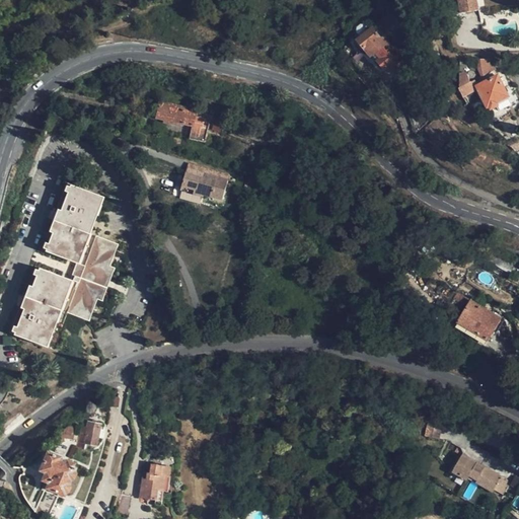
[(458,0),(461,12),(477,9),(475,0),(458,0)]
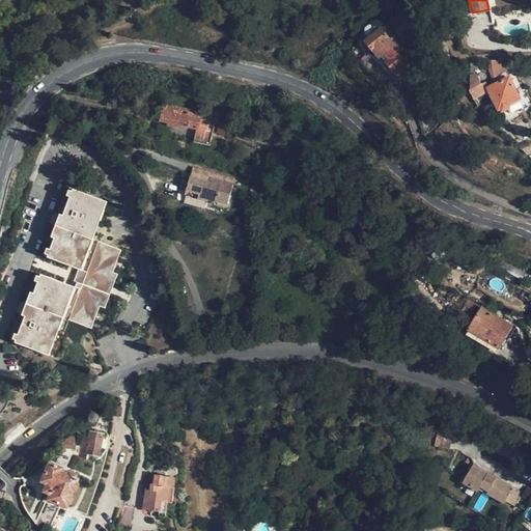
[(394,46),(381,30),(367,40),(365,47),(369,51),(374,51),(380,57),(394,46)]
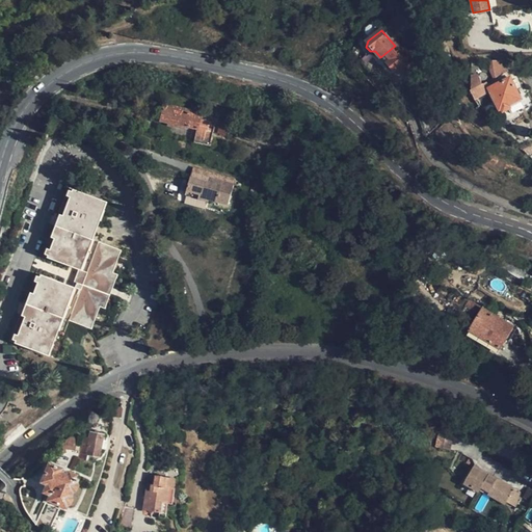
[(507,60),(489,61),(489,70),(495,79),(507,73),(507,60)]
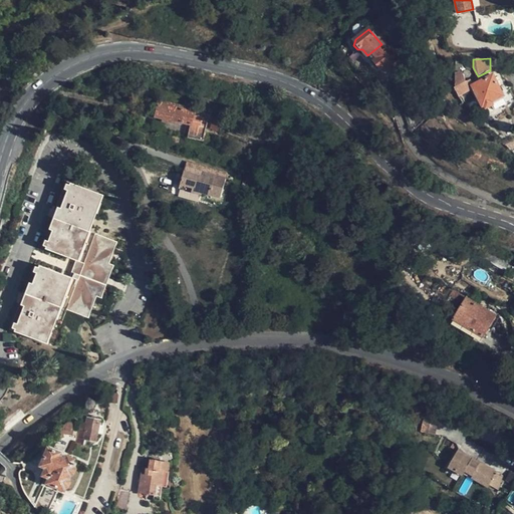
[(456,72),(456,88),(460,95),(471,90),(469,85),(472,83),(470,80),(466,81),(463,76),(462,72),(456,72)]
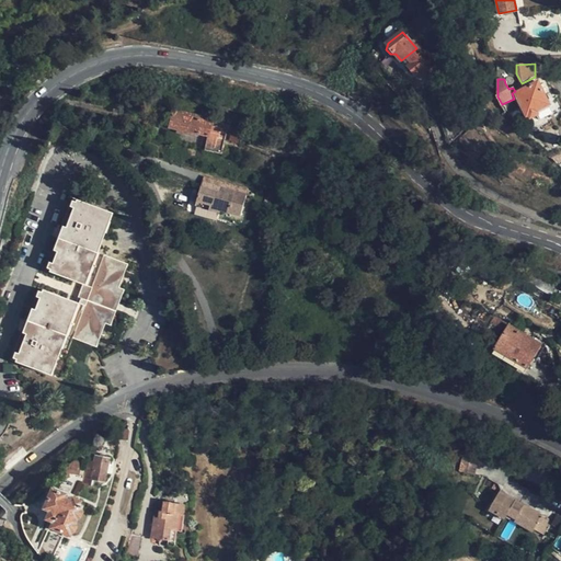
[(550,105),(548,102),(538,83),(516,93),(523,107),(527,116),(530,115),(533,117),(538,115),(537,112),(550,105)]
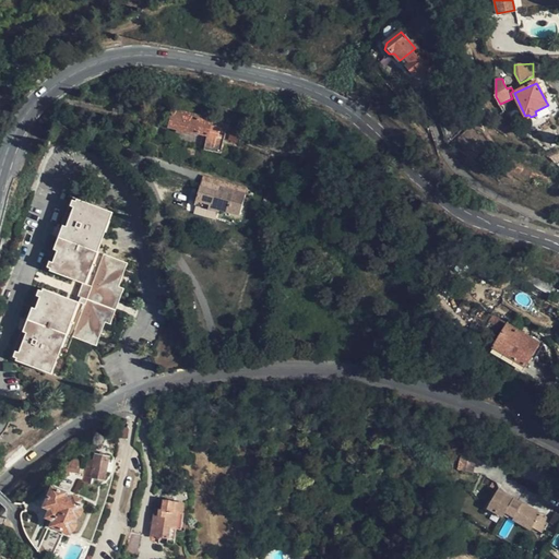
[(6,88),(21,96),(22,94),(7,86),(6,88)]
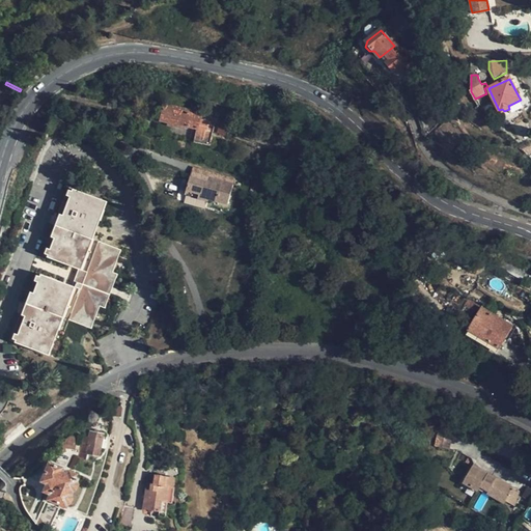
[(20,91),(5,84),(0,92),(0,94),(12,102),(20,91)]
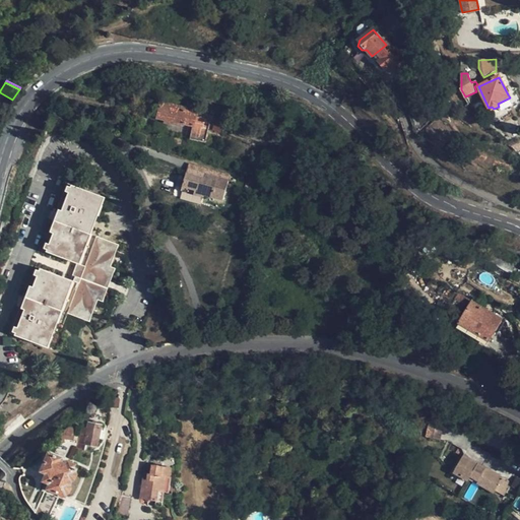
[(430,114),(419,100),(409,108),(418,120),(430,114)]
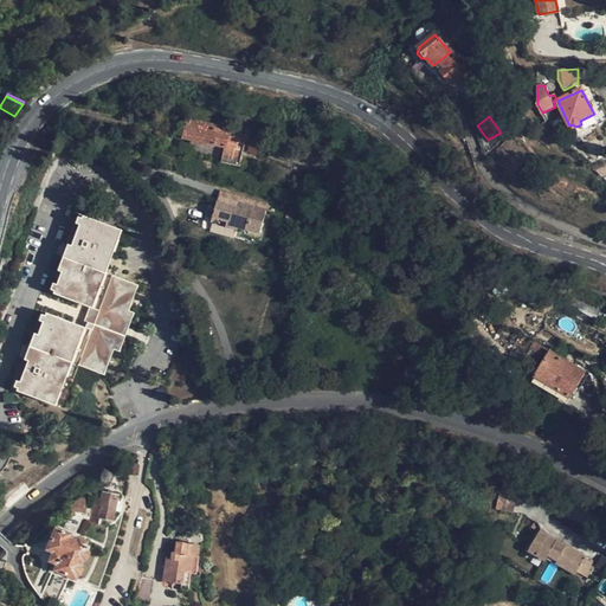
[(221,161),(239,166),(245,140),(227,136),(229,128),(187,120),(184,139),(192,140),(192,143),(201,144),(202,142),(224,147),(221,161)]
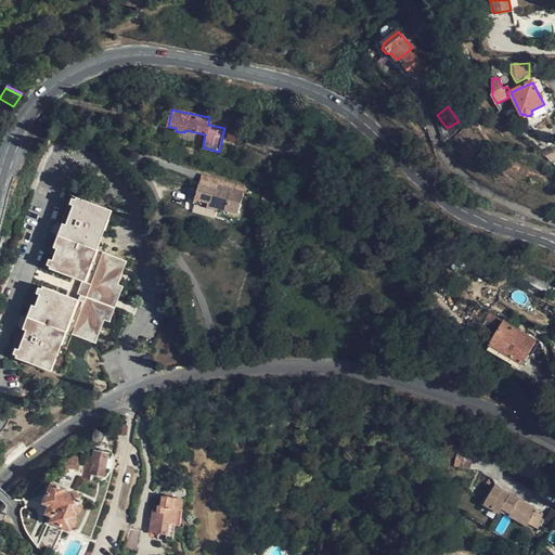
[(241,131),(230,128),(229,139),(239,142),(240,138),(241,131)]
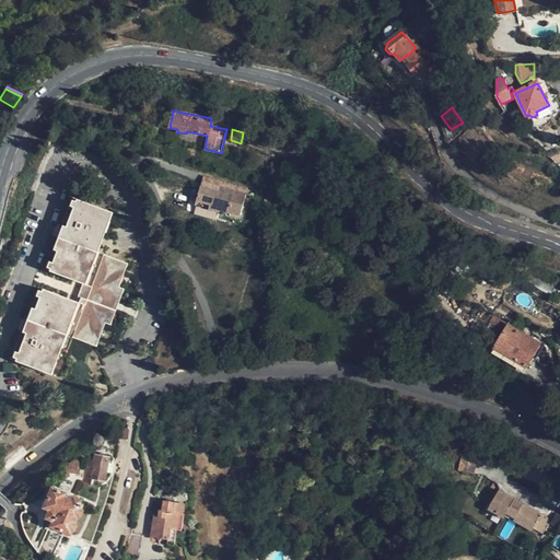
[(220,193),(200,187),(195,205),(220,212),(221,210),(241,216),(246,195),(222,188),(220,193)]
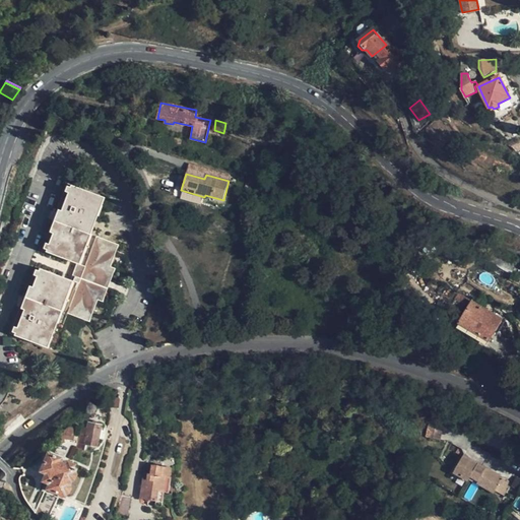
[(70,187),(68,193),(61,210),(53,234),(49,244),(47,250),(39,270),(36,276),(33,287),(24,310),(17,328),(14,333),(14,334),(47,347),(61,310),(85,320),(115,243),(90,234),(103,198),(71,185),(70,187)]
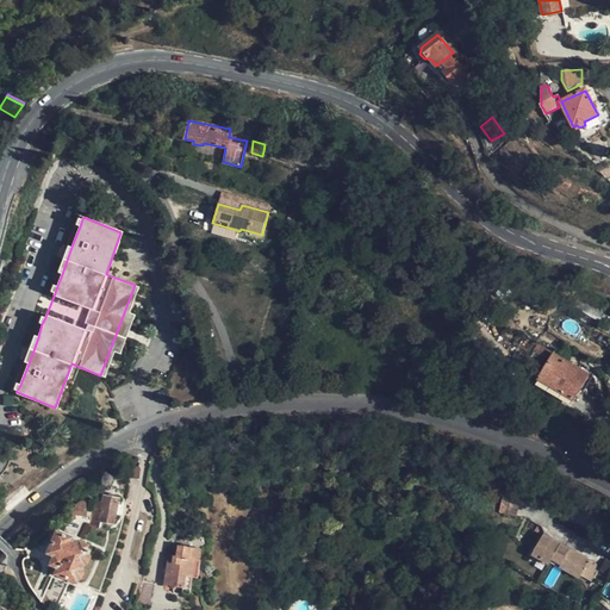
[(57,272),(62,274),(72,247),(68,246),(57,272)]
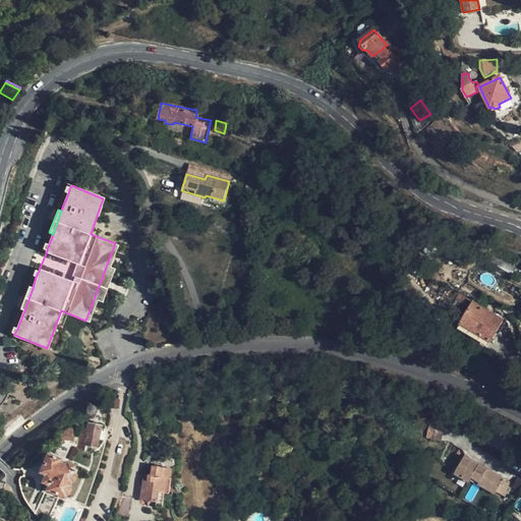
[(20,308),(24,310),(33,288),(29,286),(20,308)]
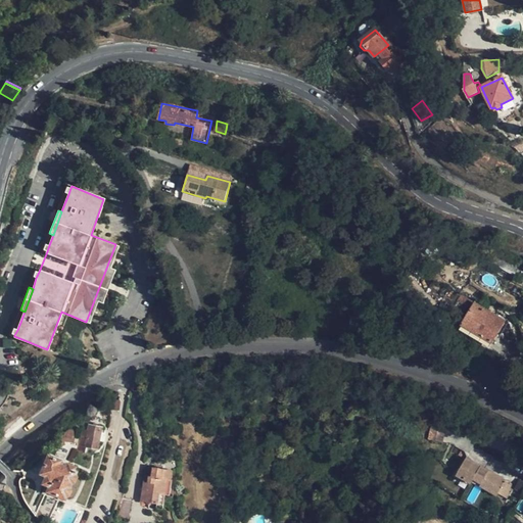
[(504,322),(475,303),(462,325),(491,343),(504,322)]
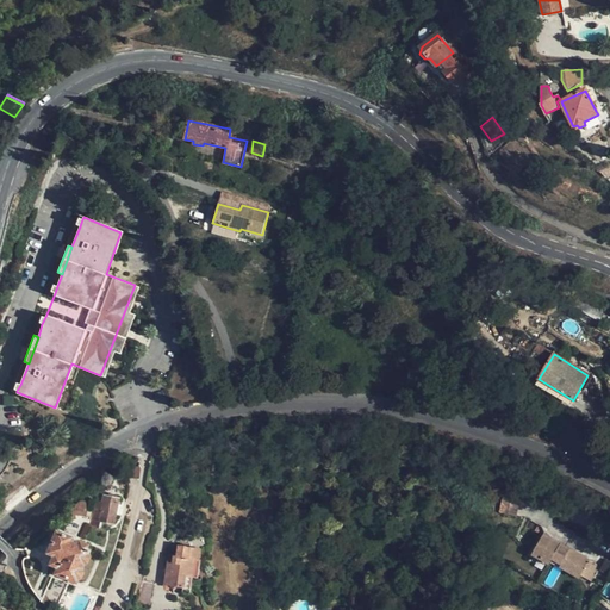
[(138,479),(139,465),(131,464),(130,478),(138,479)]
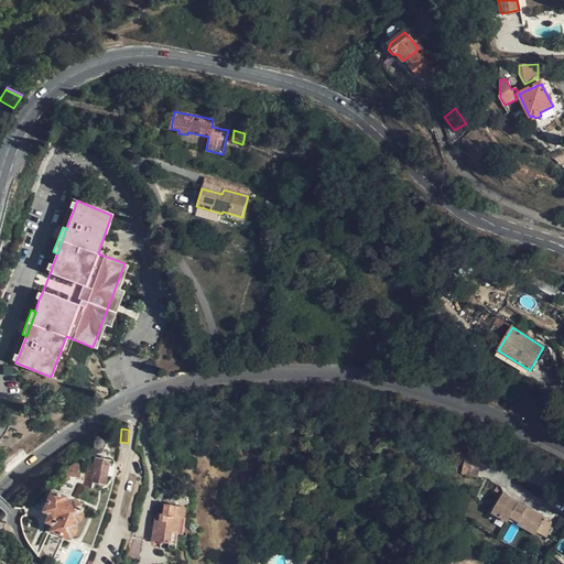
[(104,485),(109,457),(97,455),(91,481),(104,485)]
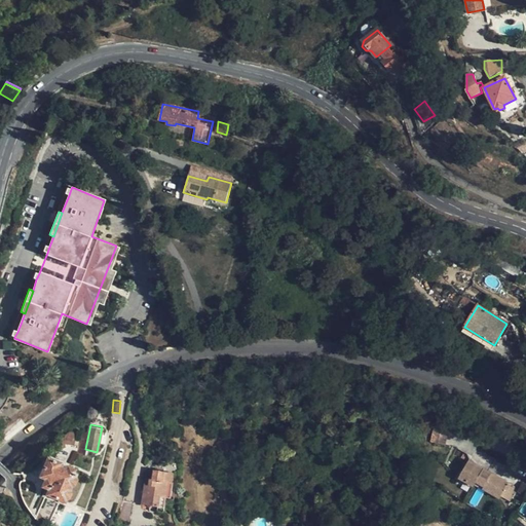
[(77,434),(70,433),(55,447),(59,448),(60,450),(62,450),(63,450),(65,449),(65,448),(65,445),(74,446),(77,434)]
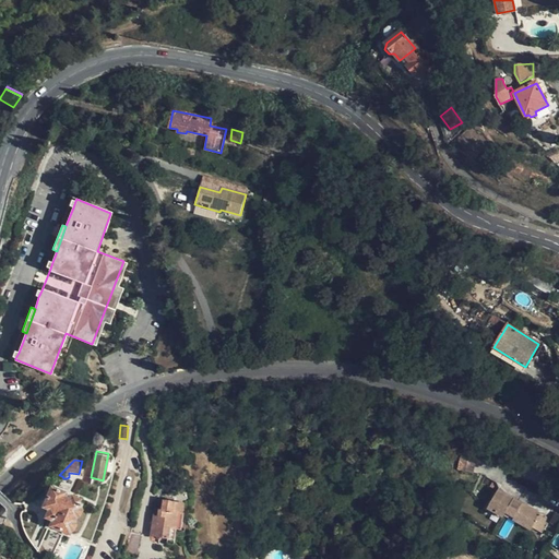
[(512,496),(496,487),(488,506),(503,514),(506,511),(507,508),(534,520),(539,508),(512,496)]
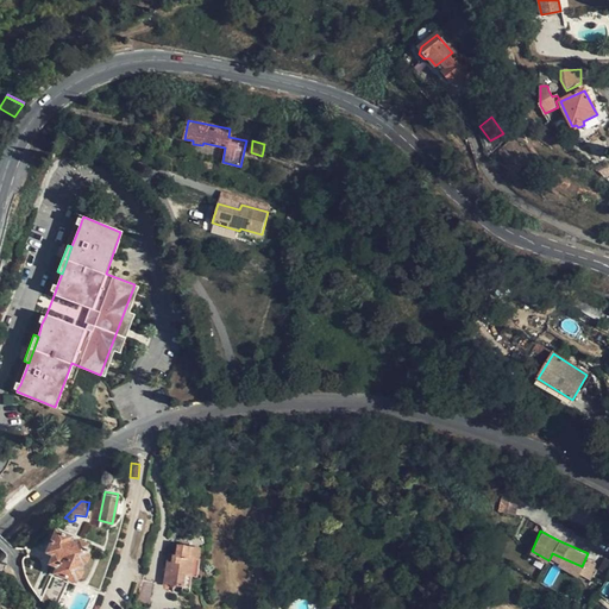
[(68,540),(69,537),(55,532),(48,551),(54,553),(51,563),(58,566),(56,571),(76,579),(89,547),(68,540)]
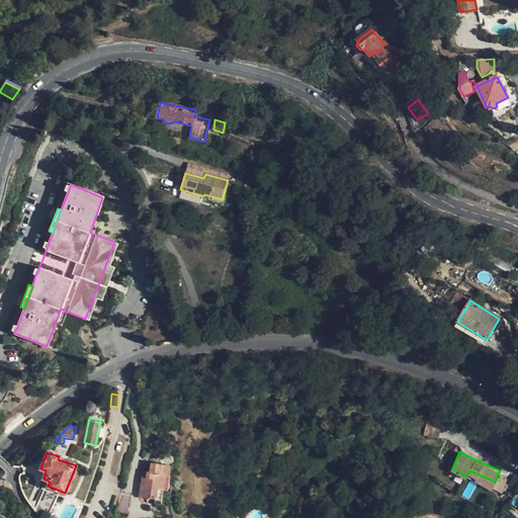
[(146,478),(142,478),(140,497),(156,500),(155,505),(161,506),(164,490),(168,491),(171,467),(152,463),(150,472),(147,472),(146,478)]
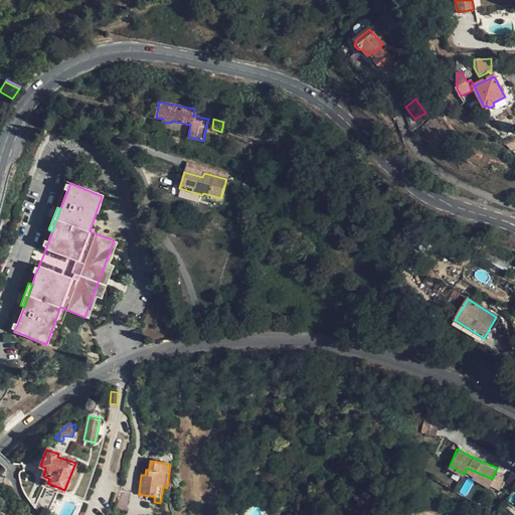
[(492,479),(467,468),(466,471),(490,482),(492,479)]
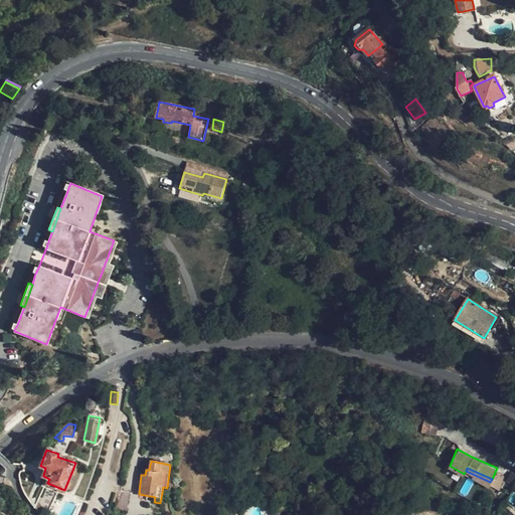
[(121,491),(117,507),(116,510),(119,510),(127,511),(130,493),(121,491)]
